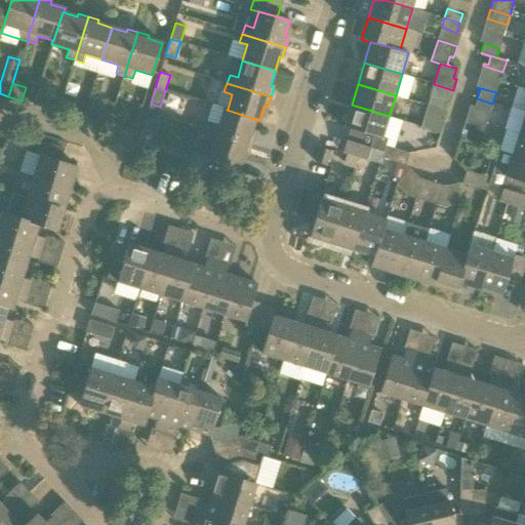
[(58,112),(63,99),(50,95),(46,108),(58,112)]
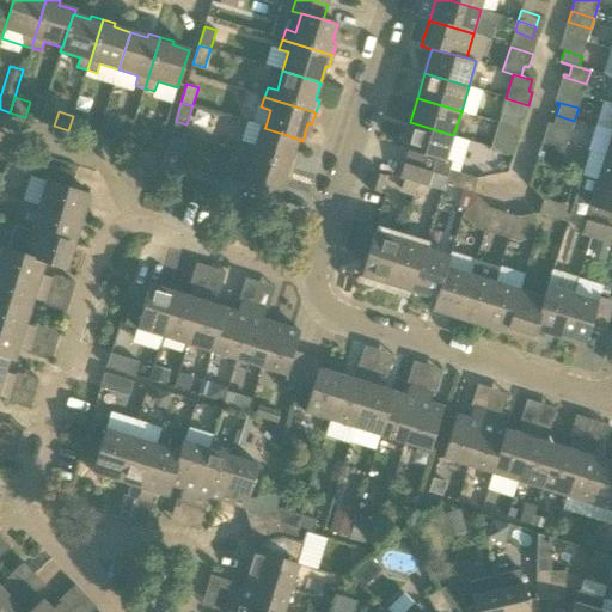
[(516,129),(520,118),(502,112),(499,123),(516,129)]
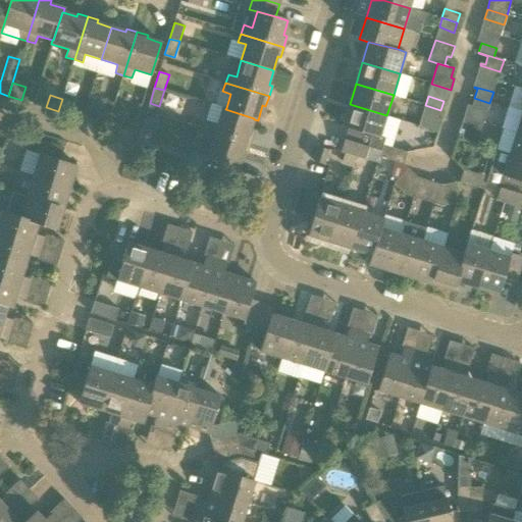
[(483,122),(489,103),(474,98),(472,107),(467,106),(464,116),(483,122)]
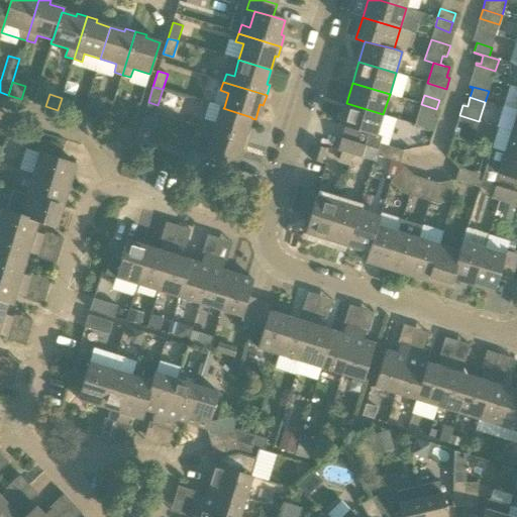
[(58,110),(70,114),(74,101),(62,98),(58,110)]
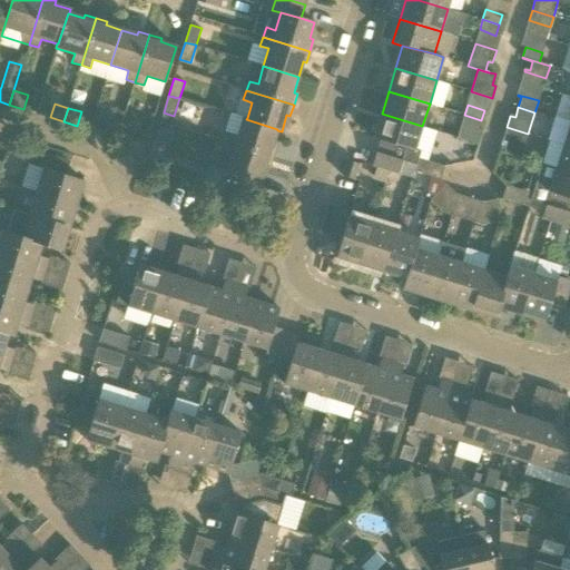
[(415,149),(422,126),(382,114),(374,138),(381,140),(376,153),(402,160),(416,165),(418,158),(421,150),(415,149)]
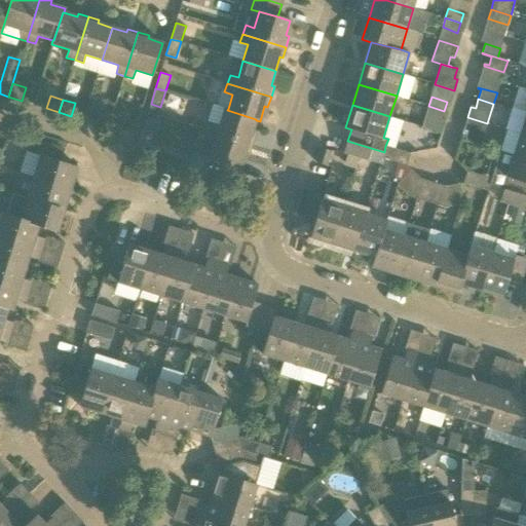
[(210,122),(211,123),(208,132),(252,145),(255,135),(252,134),(256,120),(256,119),(227,110),(228,109),(224,108),(224,109),(215,106),(210,122)]
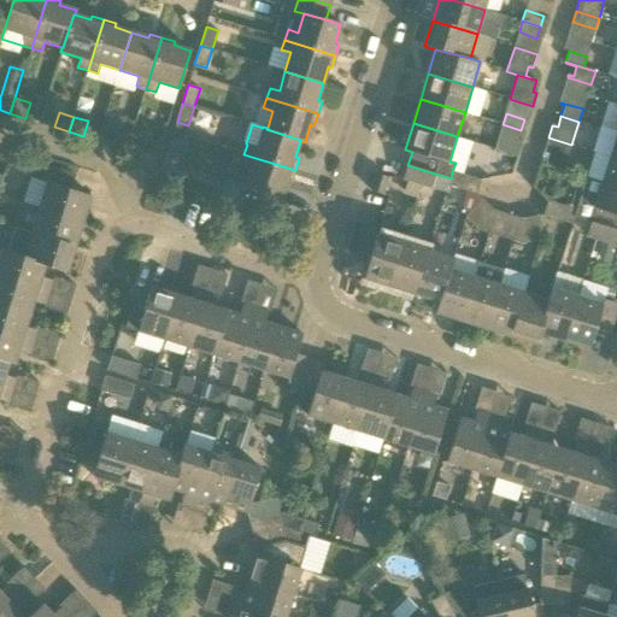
[(517,141),(521,130),(503,124),(499,135),(517,141)]
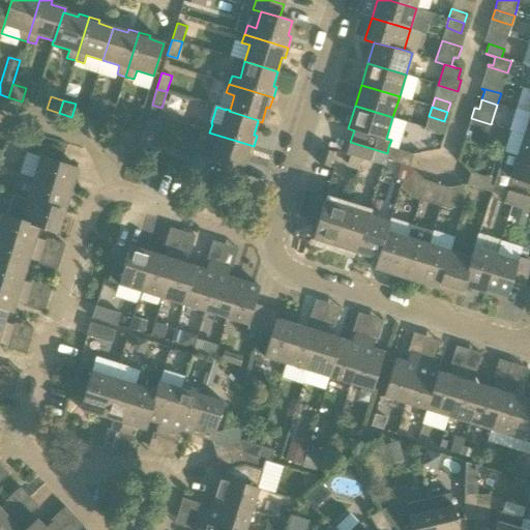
[(109,128),(113,115),(100,112),(96,124),(109,128)]
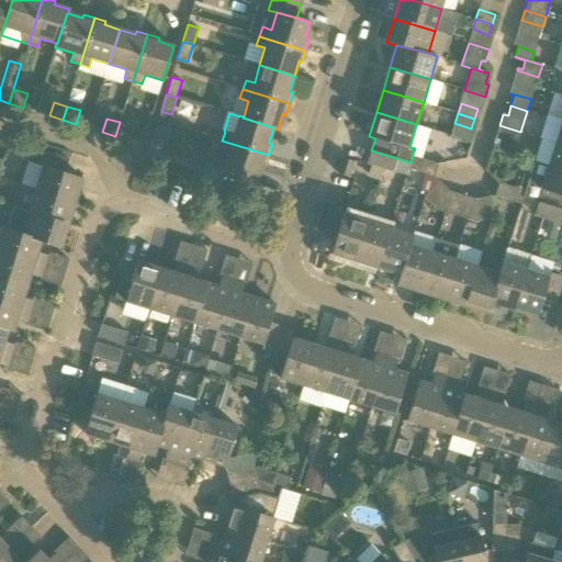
[(115,136),(128,141),(133,126),(120,122),(115,136)]
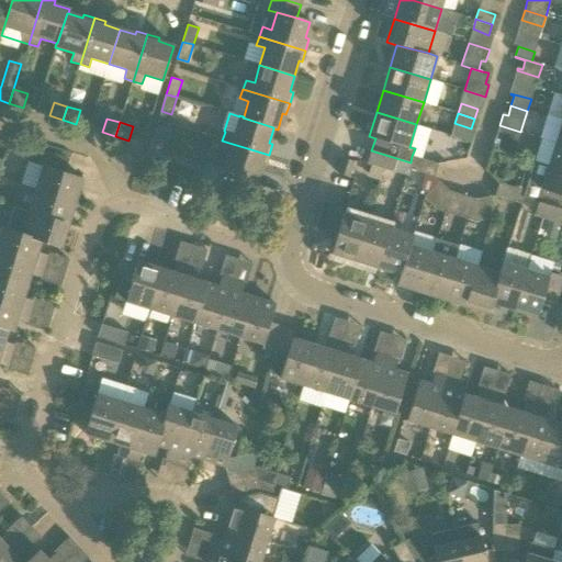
[(514,156),(520,132),(499,125),(493,149),(514,156)]
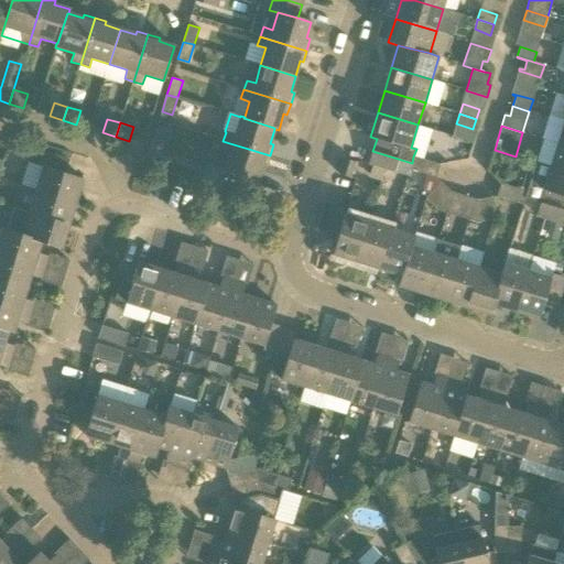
[(219,184),(247,193),(251,180),(258,182),(263,165),(267,166),(270,155),(223,141),(219,150),(229,153),(219,183),(219,184)]
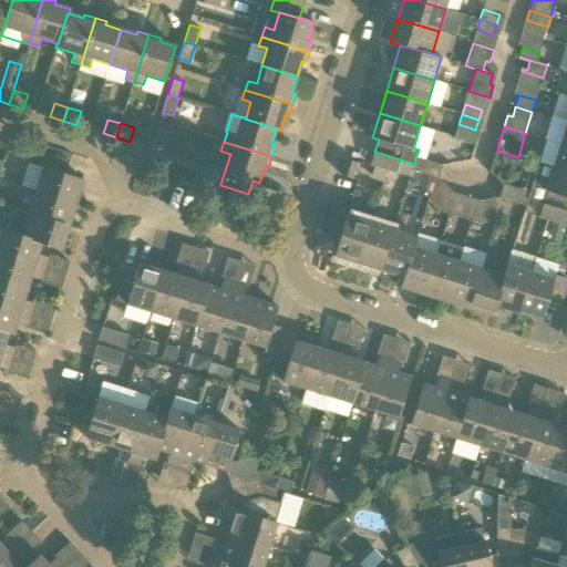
[(566,147),(559,145),(553,167),(566,172),(566,147)]
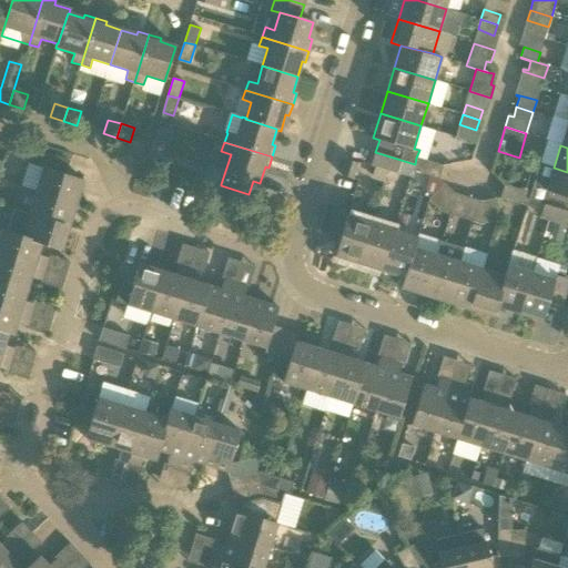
[(371,165),(397,173),(401,160),(375,152),(371,165)]
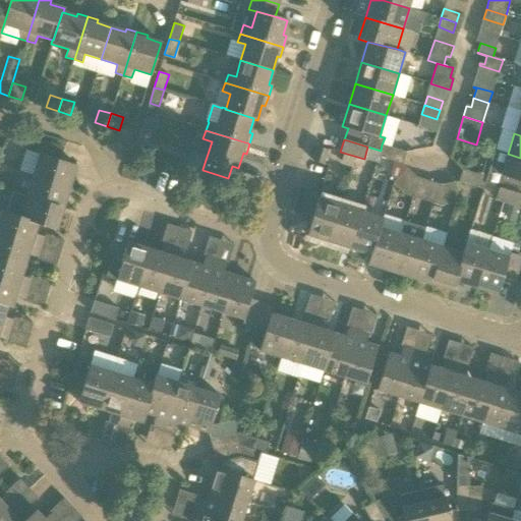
[(64,149),(40,141),(40,140),(36,153),(40,155),(33,175),(70,187),(77,165),(60,160),(64,149)]
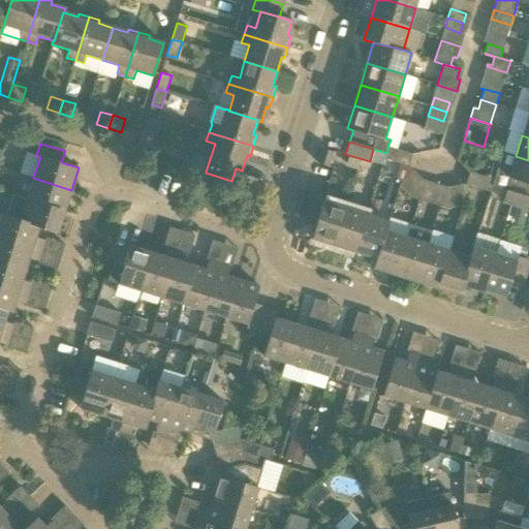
[(386,153),(383,159),(409,166),(412,154),(387,147),(386,153)]
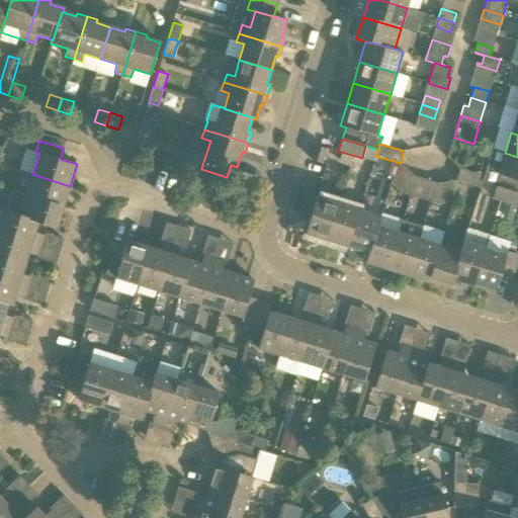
[(312,160),(322,163),(326,150),(316,146),(312,160)]
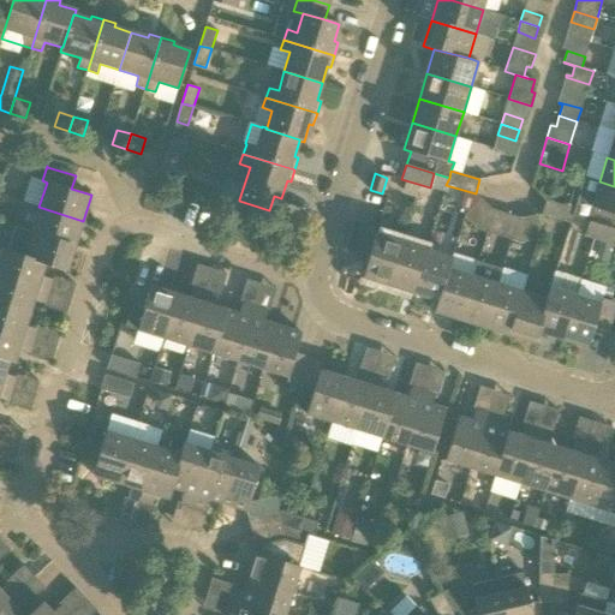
[(614,186),(599,181),(585,178),(575,209),(573,216),(590,222),(614,230),(614,186)]
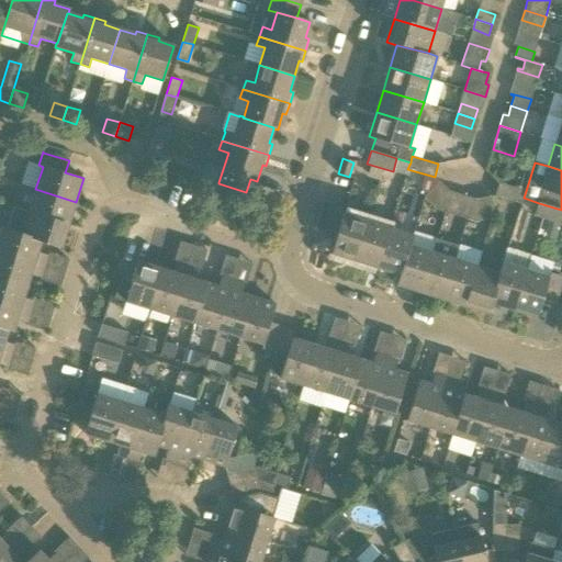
[(526,191),(499,183),(498,183),(495,197),(521,204),(524,198),(526,191)]
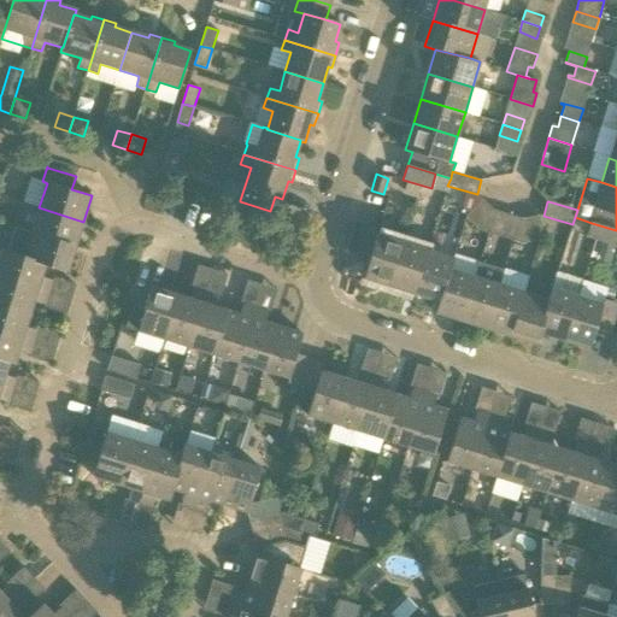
[(76,246),(83,222),(39,207),(31,233),(76,246)]
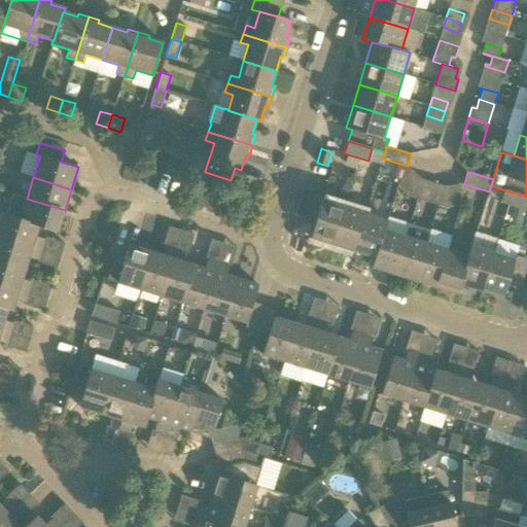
[(423,180),(420,179),(419,178),(405,191),(410,197),(417,200),(423,180)]
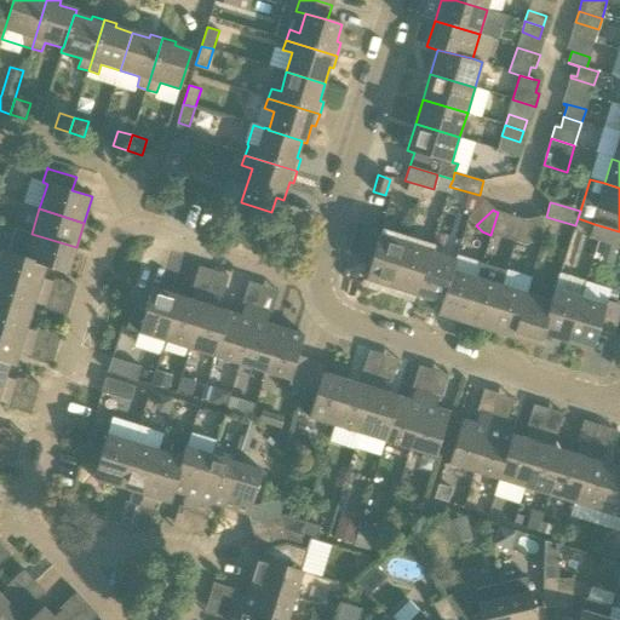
[(523,219),(512,217),(504,239),(516,242),(523,219)]
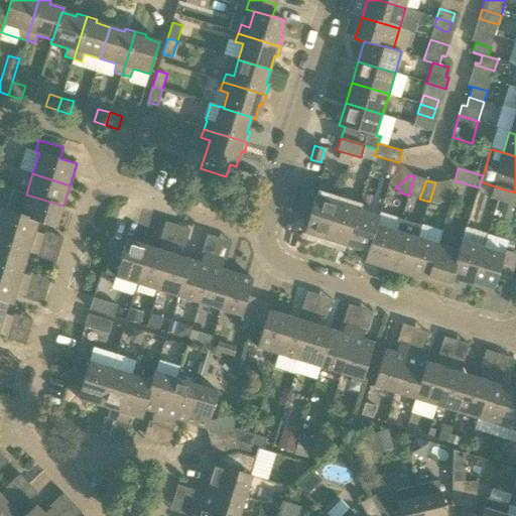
[(436,204),(441,203),(437,183),(435,182),(429,202),(436,204)]
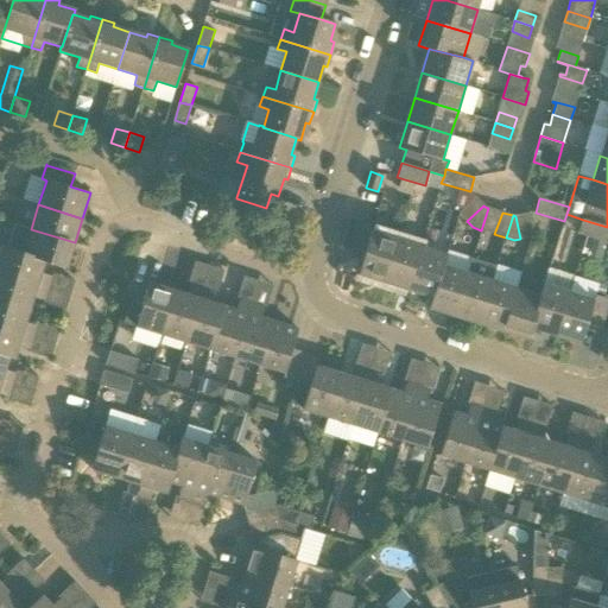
[(607,242),(607,240),(607,227),(583,220),(578,233),(593,238),(607,241),(607,242)]
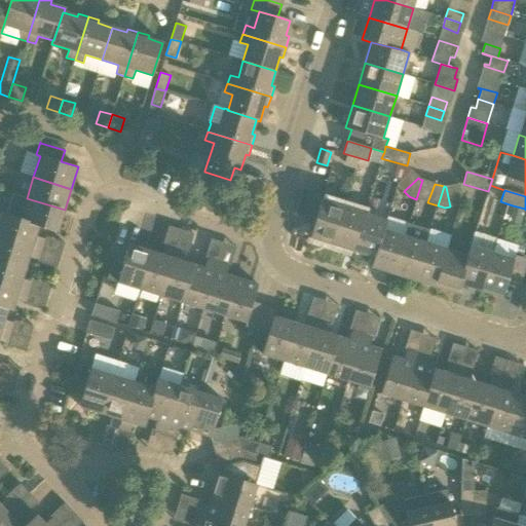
[(311,191),(304,216),(315,220),(310,237),(332,245),(343,207),(323,200),(324,195),(311,191)]
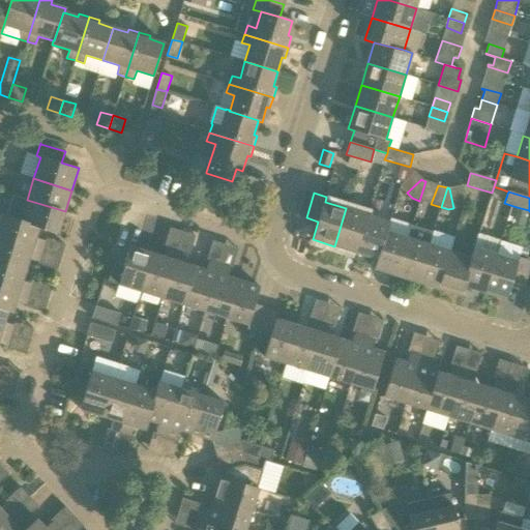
[(58,234),(65,211),(27,200),(21,219),(20,221),(39,227),(38,228),(58,234)]
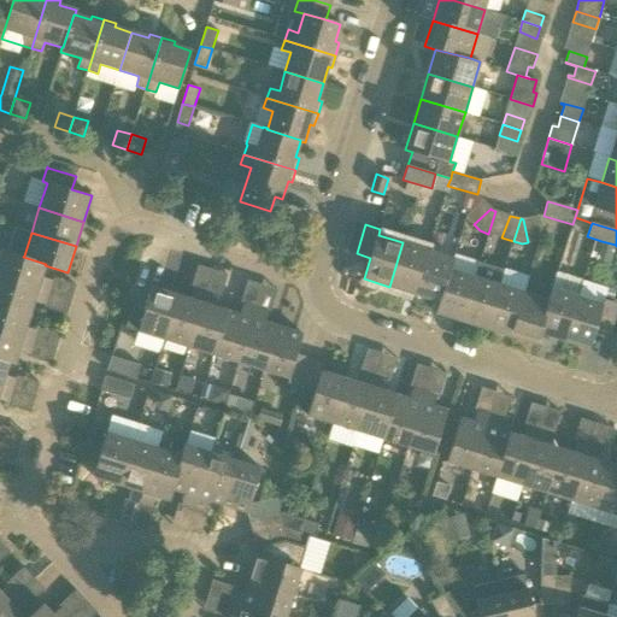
[(595,260),(610,265),(616,245),(601,241),(595,260)]
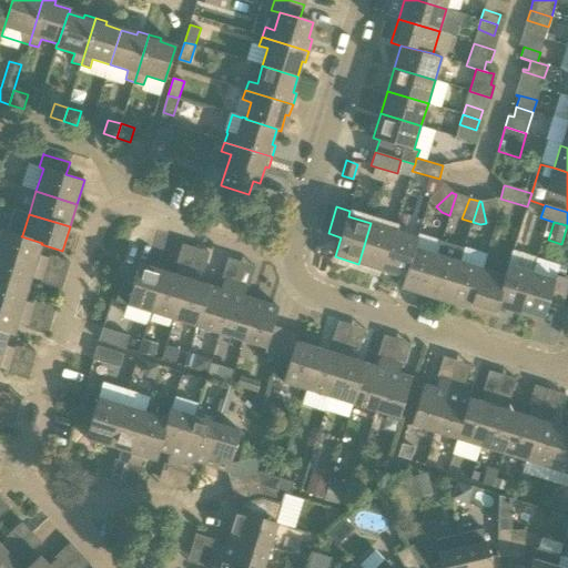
[(381,271),(394,230),(371,223),(358,264),(381,271)]
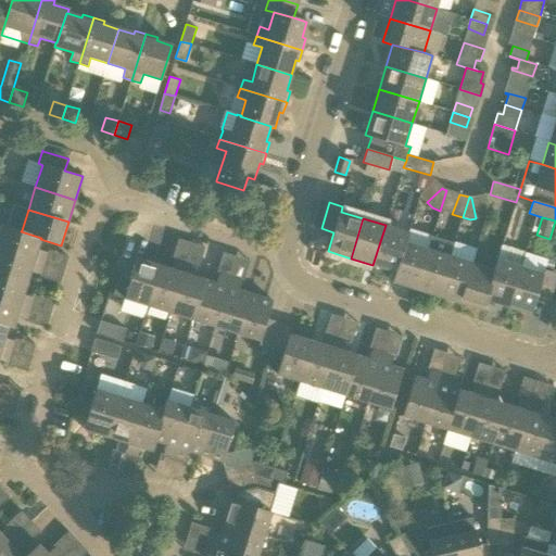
[(21,231),(22,230),(2,225),(0,229),(0,250),(43,264),(47,253),(37,250),(40,239),(41,238),(21,231)]
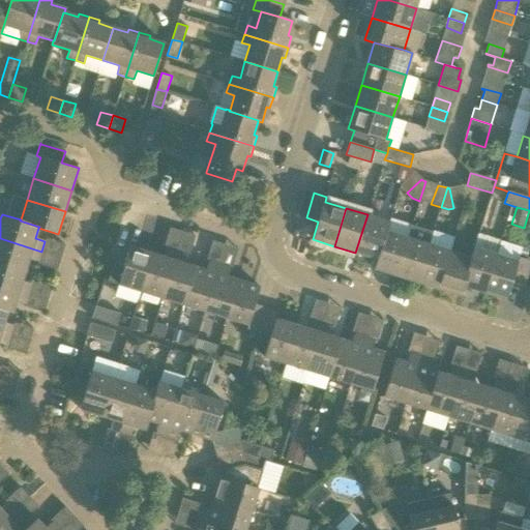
[(387,231),(390,222),(367,214),(355,253),(377,259),(387,231)]
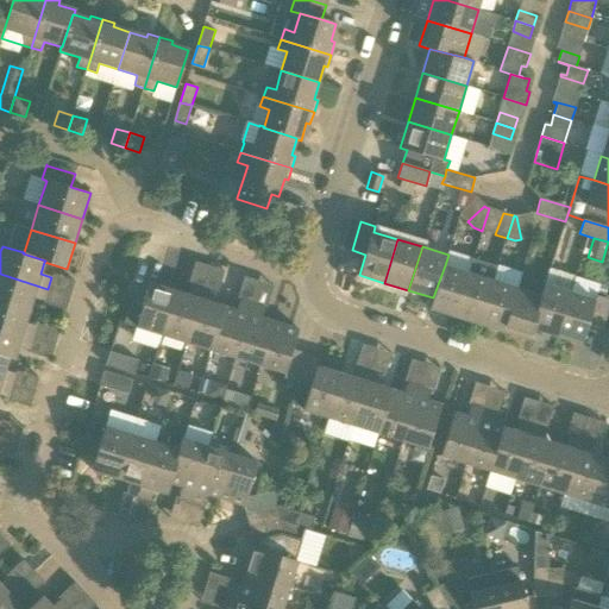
[(479,325),(493,281),(497,268),(472,259),(469,274),(454,316),(479,325)]
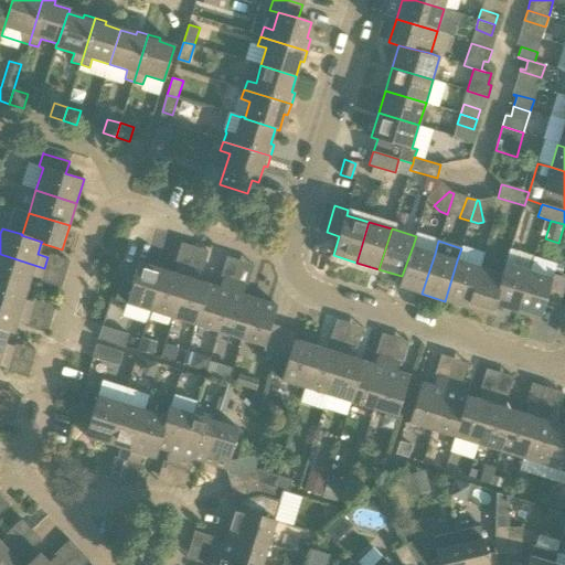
[(422,294),(435,254),(413,246),(402,276),(398,287),(422,294)]
